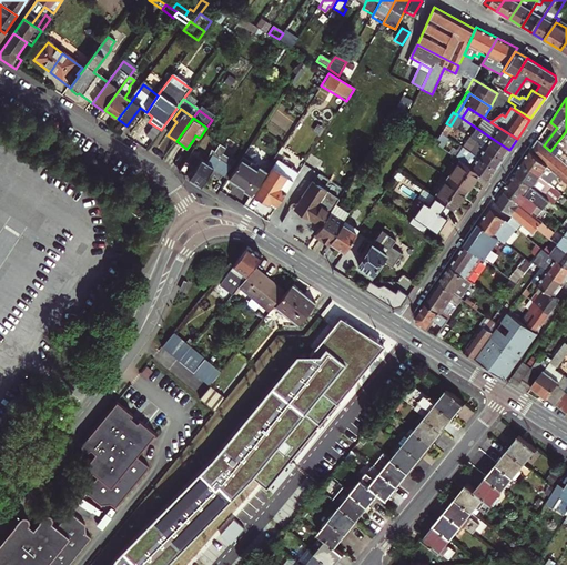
[(444,137),(452,127),(451,125),(446,123),(439,134),(444,137)]
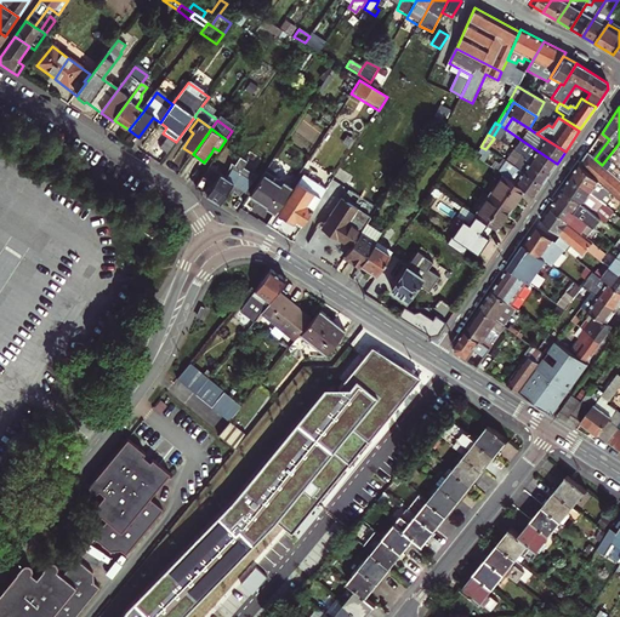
[(521,140),(513,150),(550,173),(557,164),(521,140)]
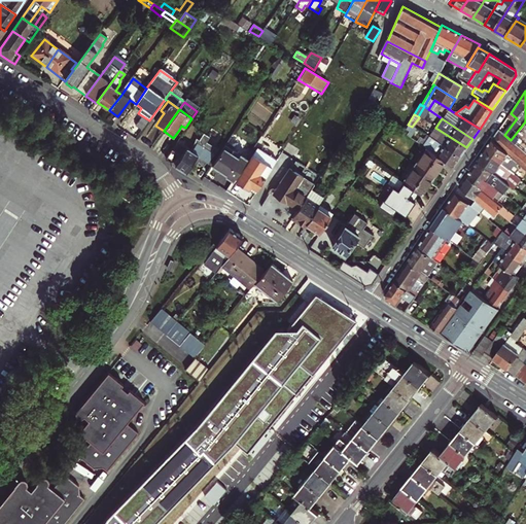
[(525,121),(511,140),(525,152),(525,121)]
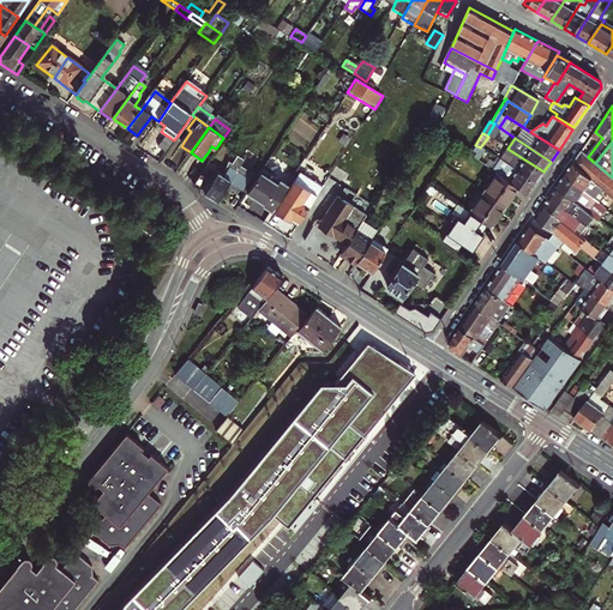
[(544,171),(508,149),(499,159),(535,183),(544,171)]
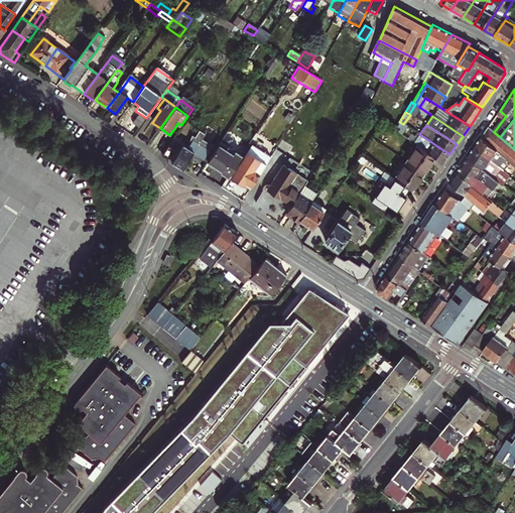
[(514,149),(500,137),(494,132),(488,128),(481,139),(503,158),(514,167),(514,149)]
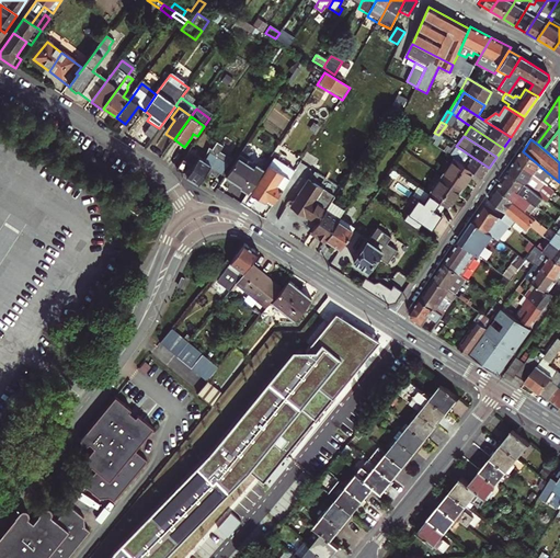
[(220,152),(224,148),(216,143),(210,151),(208,149),(206,152),(203,161),(198,159),(187,177),(186,178),(198,185),(204,179),(220,152)]
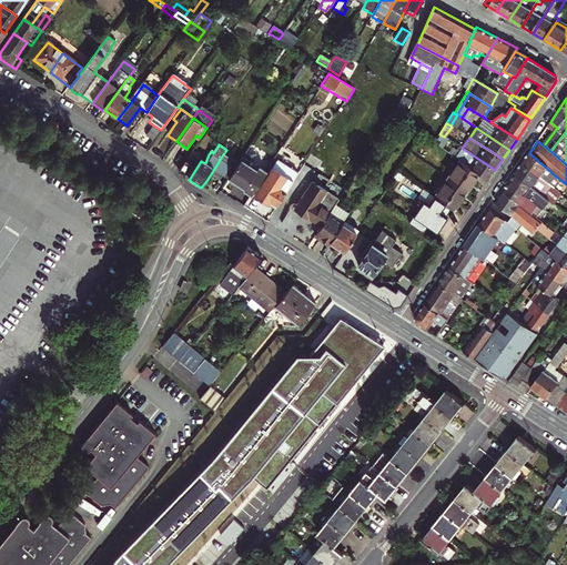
[(488,181),(495,170),(462,148),(455,159),(458,161),(479,175),(488,181)]
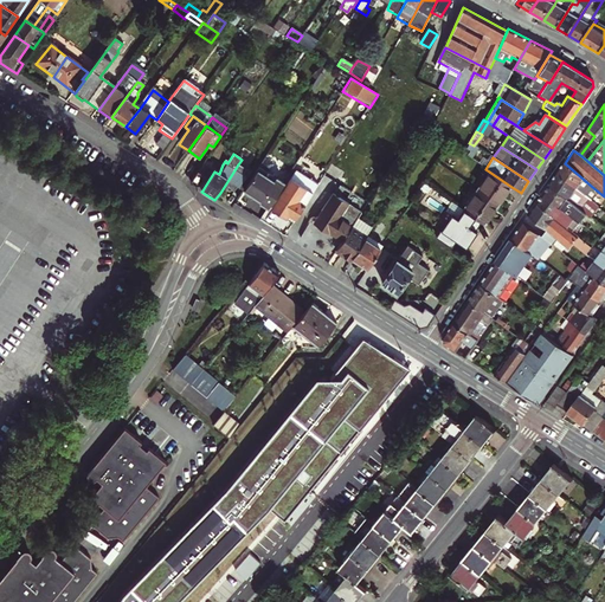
[(584,195),(591,186),(565,163),(558,174),(584,195)]
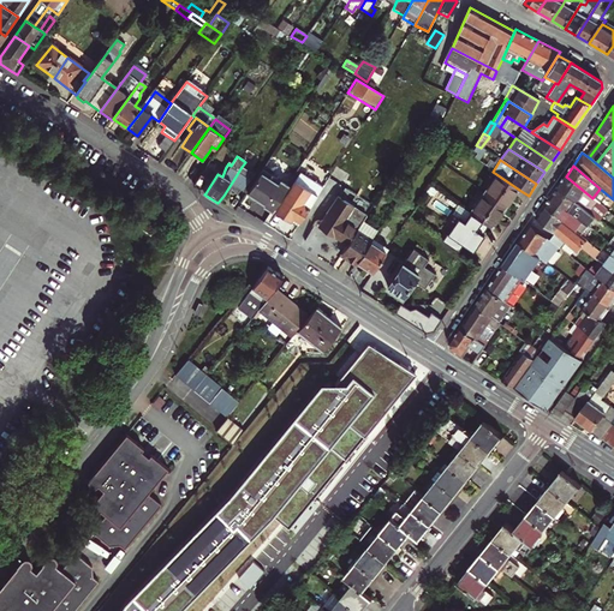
[(218,174),(208,167),(194,187),(201,192),(201,191),(206,193),(218,174)]
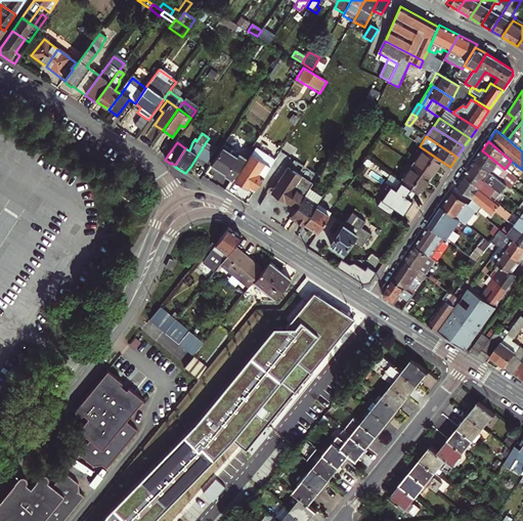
[(206,142),(190,167),(192,168),(198,163),(202,167),(218,150),(206,142)]
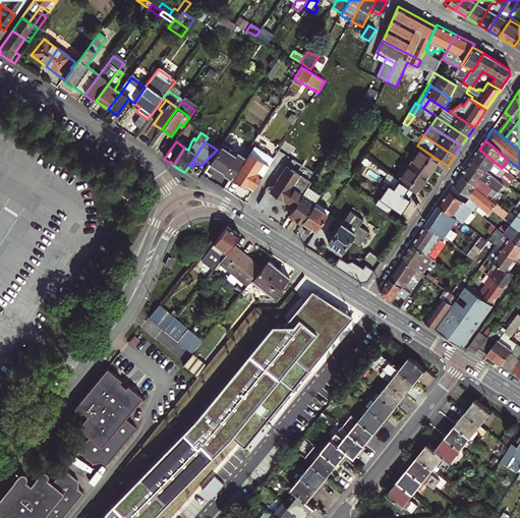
[(235,157),(220,148),(210,165),(212,166),(210,169),(216,173),(218,170),(224,174),(223,176),(230,180),(243,160),(236,155),(235,157)]
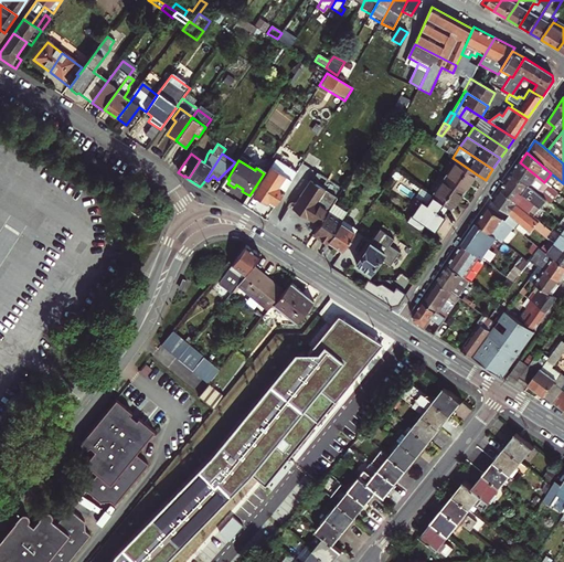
[(477,175),(456,160),(444,179),(464,192),(477,175)]
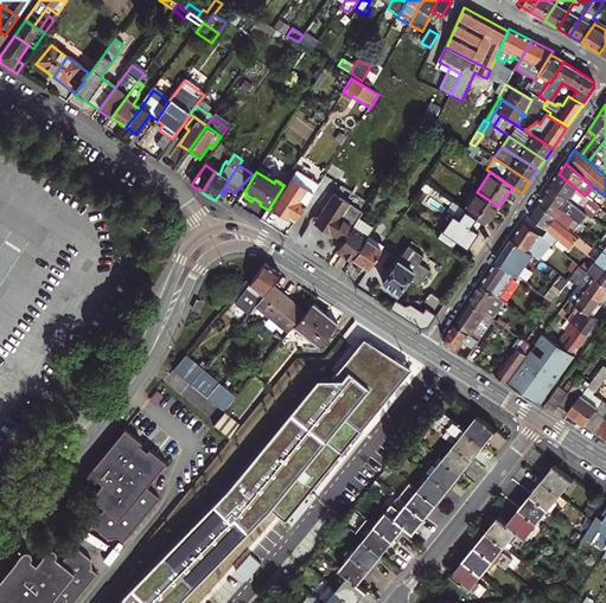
[(295,222),(318,188),(294,173),(270,211),(284,219),(286,216),(295,222)]
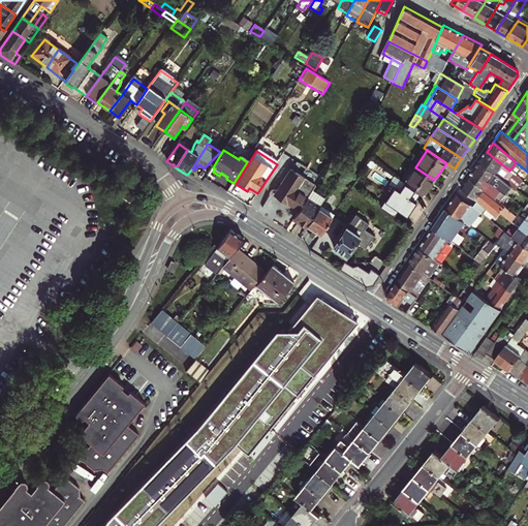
[(509,171),(487,152),(479,161),(516,191),(523,182),(509,171)]
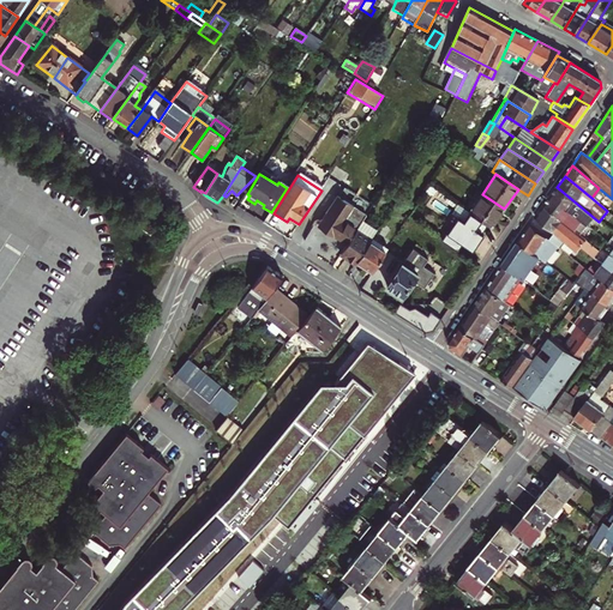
[(600,222),(599,222),(557,187),(551,197),(583,224),(587,221),(595,228),(600,222)]
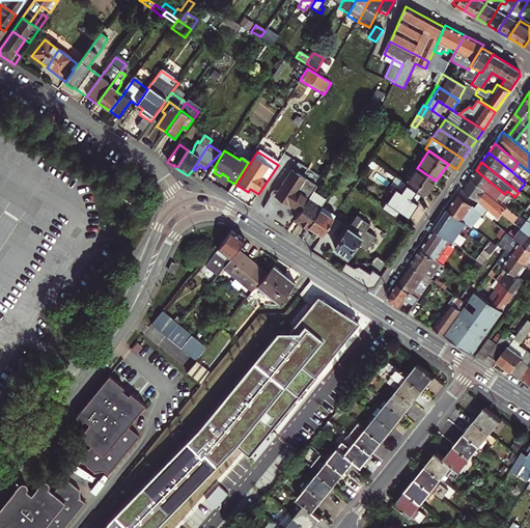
[(436,181),(417,168),(406,185),(421,196),(424,198),(436,181)]
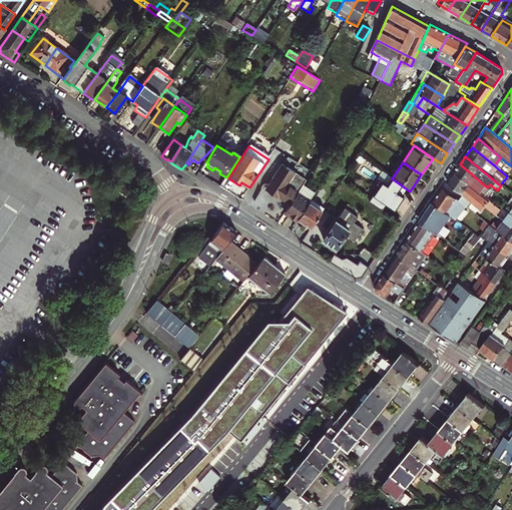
[(492,190),(487,187),(460,164),(454,172),(471,186),(485,197),(492,190)]
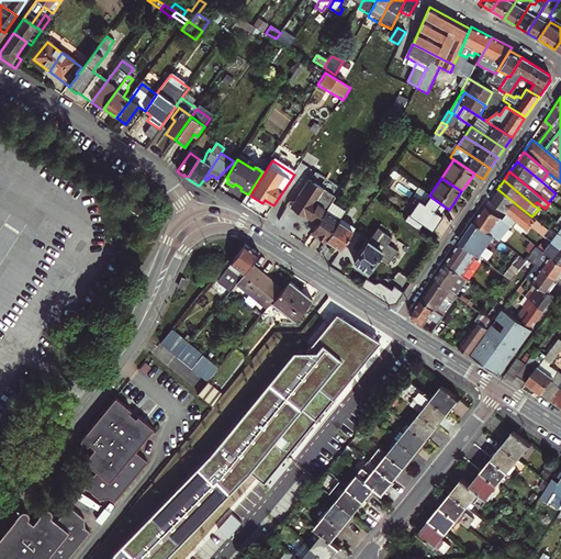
[(316,225),(325,211),(314,204),(323,191),(309,182),(291,209),(316,225)]
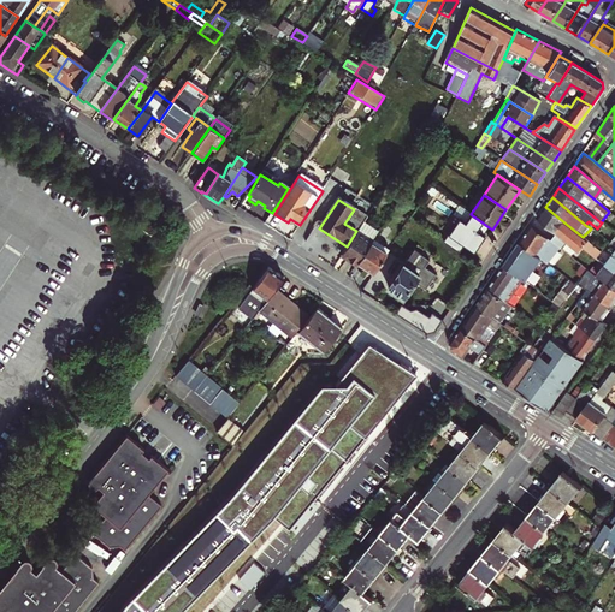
[(556,235),(566,224),(545,207),(537,220),(556,235)]
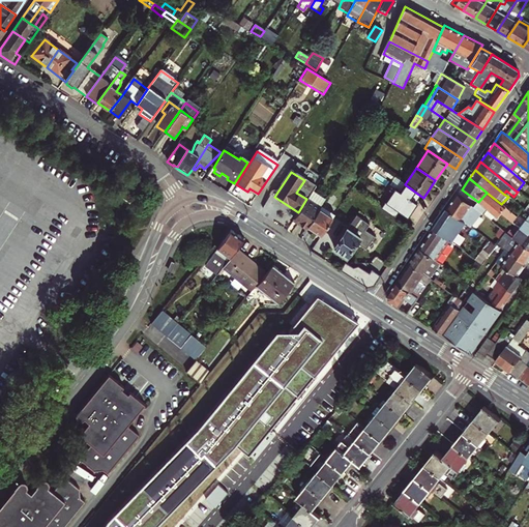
[(394,191),(381,210),(394,218),(399,212),(407,218),(416,204),(415,204),(420,196),(405,184),(399,194),(394,191)]
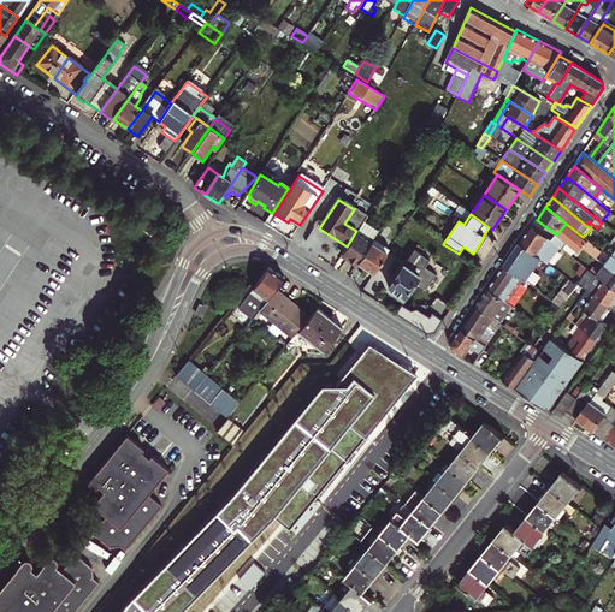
[(290,219),(288,223),(297,229),(300,225),(290,219)]
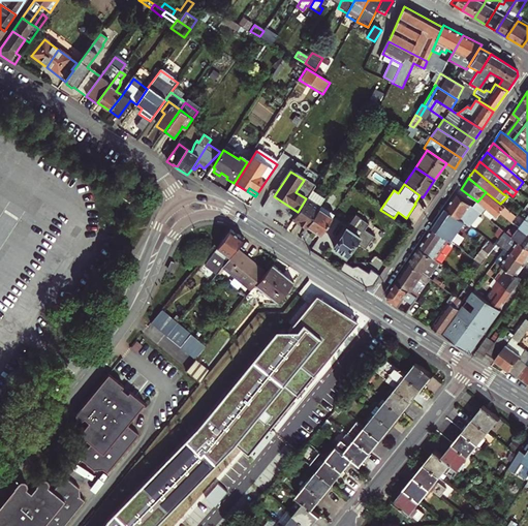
[(524,222),(500,204),(486,192),(477,202),(498,218),(500,215),(519,229),(524,222)]
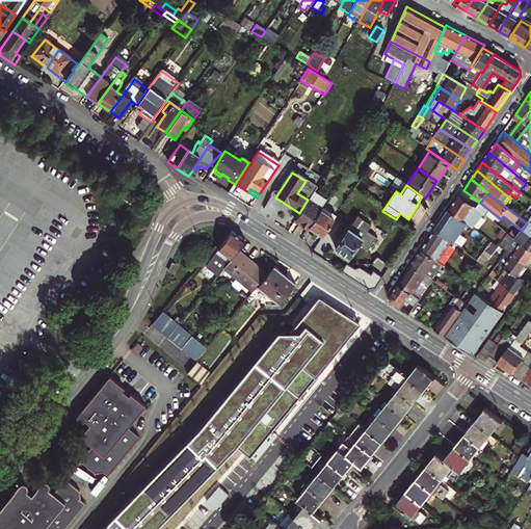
[(496,225),(459,195),(449,211),(465,222),(472,212),(479,218),(476,223),(488,234),(496,225)]
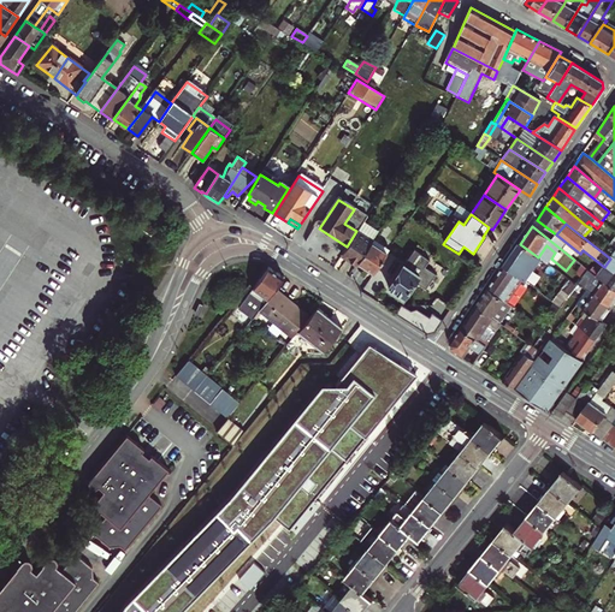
[(347,247),(339,259),(344,261),(343,263),(354,271),(356,265),(372,243),(376,238),(359,227),(356,231),(347,247)]
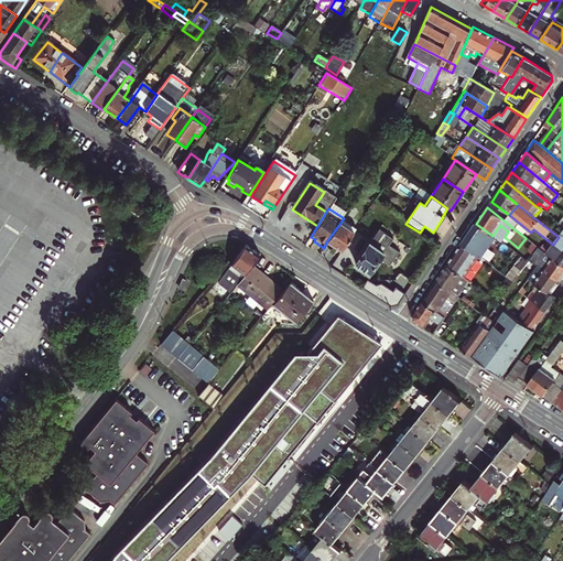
[(340,223),(326,243),(340,251),(354,232),(340,223)]
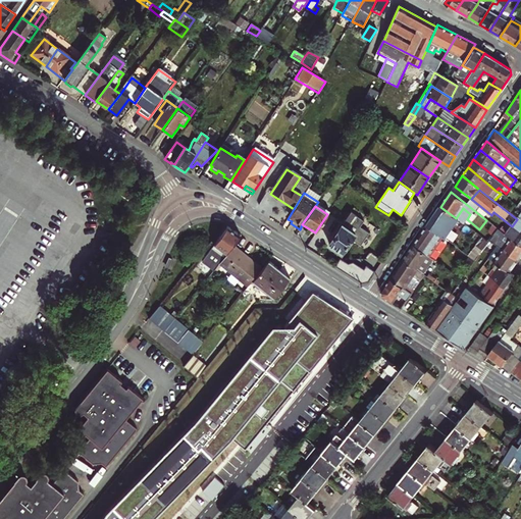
[(459,221),(456,218),(440,207),(426,226),(437,236),(443,240),(450,230),(451,231),(459,221)]
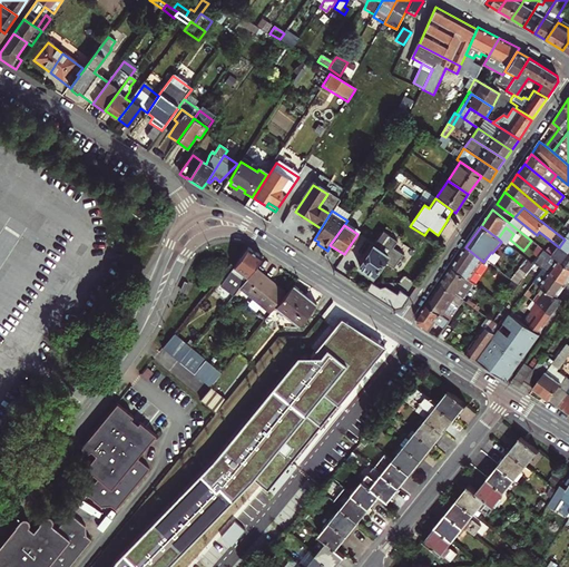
[(395,242),(382,233),(359,267),(372,276),(382,262),(393,269),(403,255),(392,248),(395,242)]
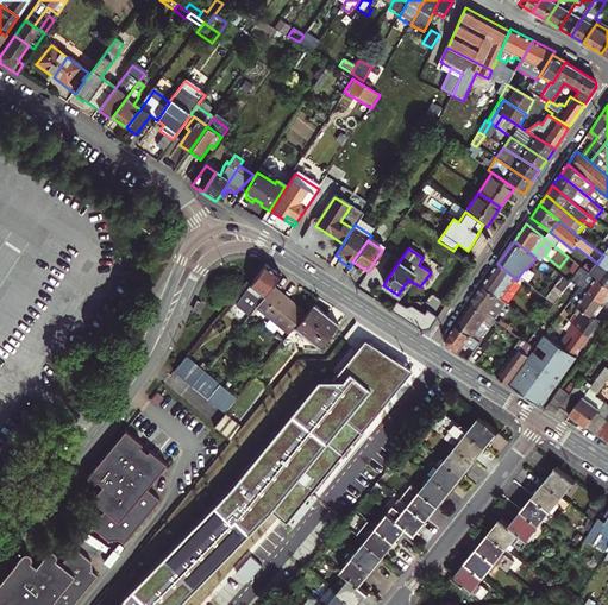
[(607,256),(605,254),(603,256),(597,264),(607,271),(607,256)]
